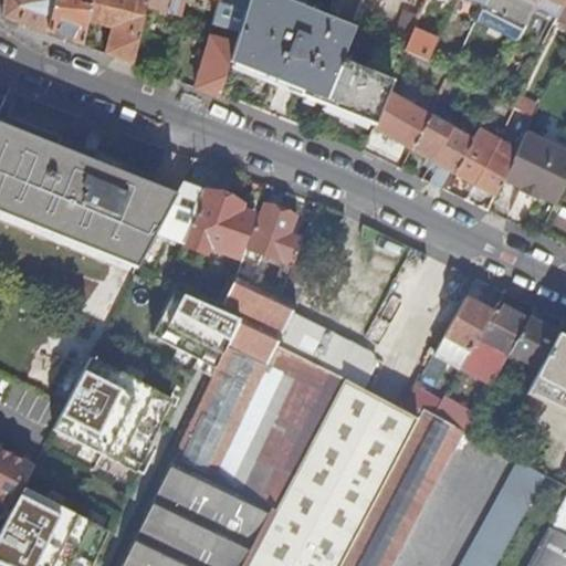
[(28,24),(46,31),(54,0),(6,0),(4,16),(28,24)]
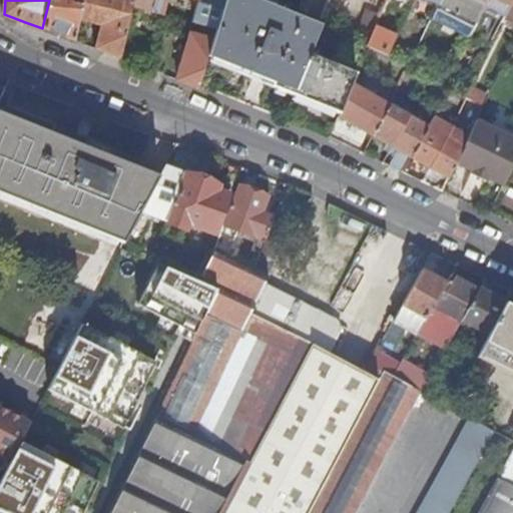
[(49,0),(42,28),(73,40),(78,19),(82,0),(49,0)]
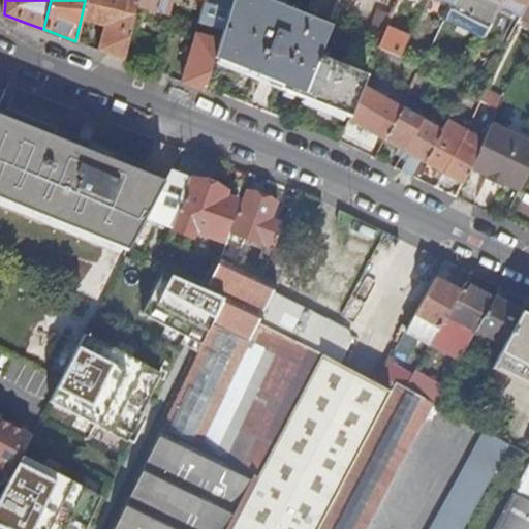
[(136,9),(138,0),(85,0),(81,20),(103,25),(98,50),(125,60),(131,32),(136,9)]
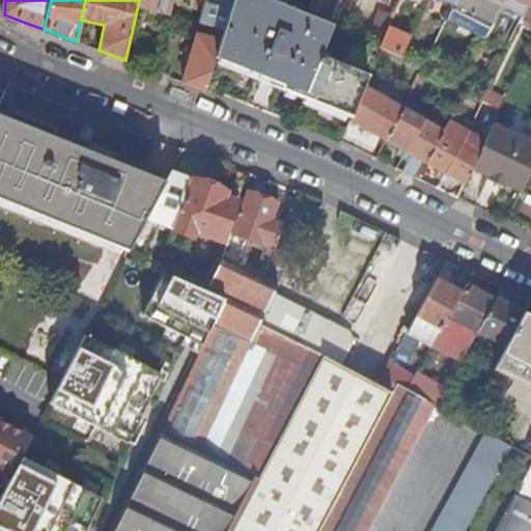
[(172,0),(139,0),(137,9),(168,17),(172,0)]
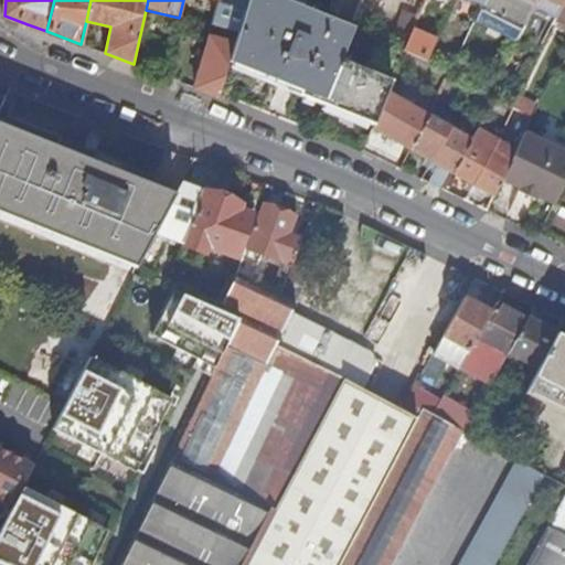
[(231,0),(217,0),(212,24),(240,31),(245,14),(228,10),(231,0)]
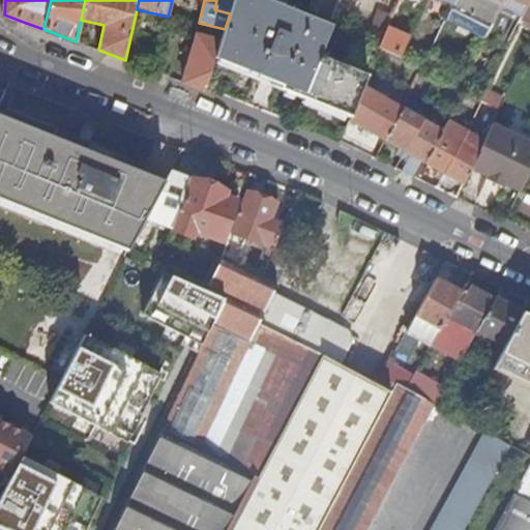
[(233,0),(216,0),(214,9),(230,13),(233,0)]
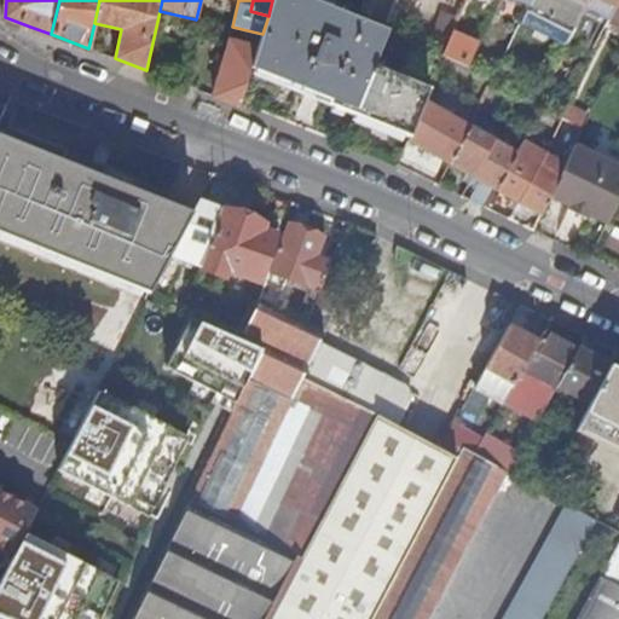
[(328,104),(410,138),(424,100),(429,88),(375,67),(387,30),(311,0),(272,0),(268,16),(262,34),(258,48),(253,67),(275,76),(330,98),(328,104)]
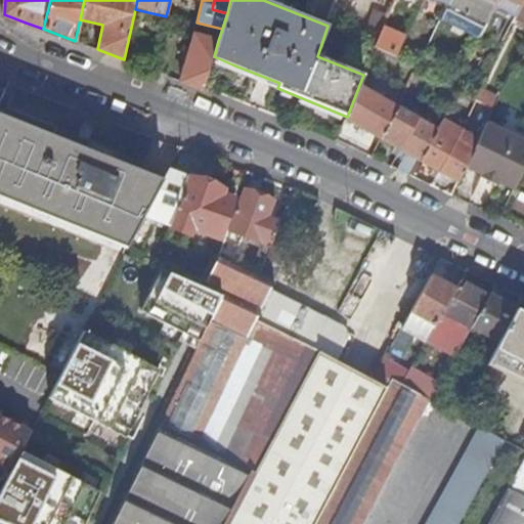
[(400,3),(417,10),(421,0),(394,0),(391,7),(397,10),(400,3)]
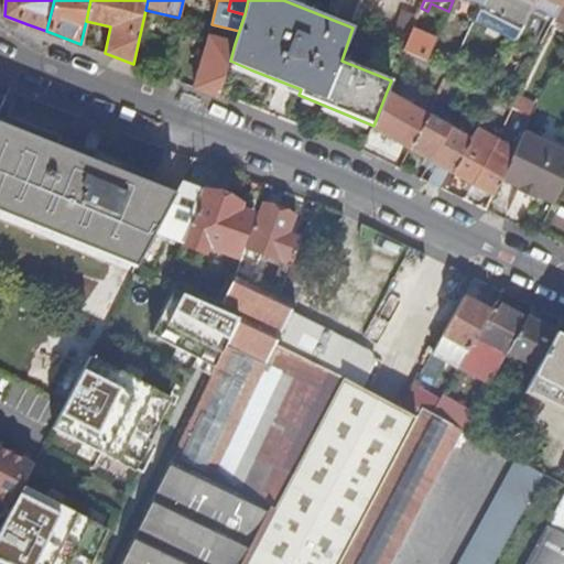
[(484,0),(481,6),(475,20),(516,41),(533,6),(535,0),(484,0)]
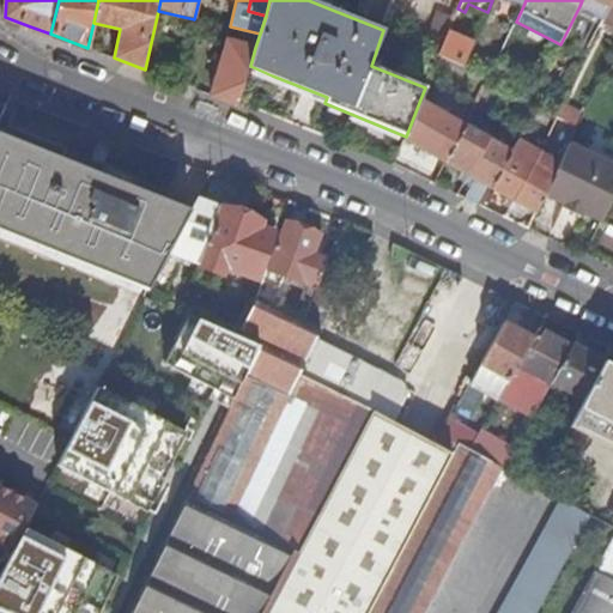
[(610,0),(582,0),(580,6),(602,17),(610,0)]
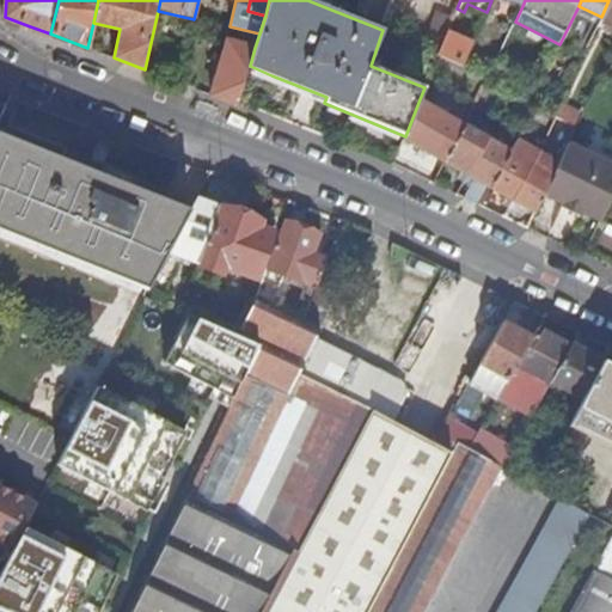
[(611,0),(609,0),(601,17),(600,19),(611,25),(611,0)]
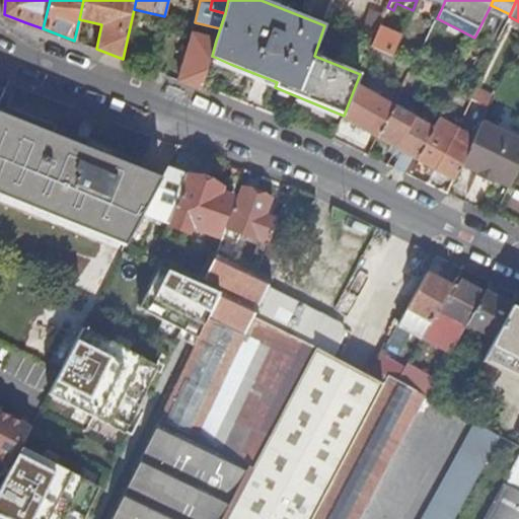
[(346,8),(334,4),(328,21),(341,25),(346,8)]
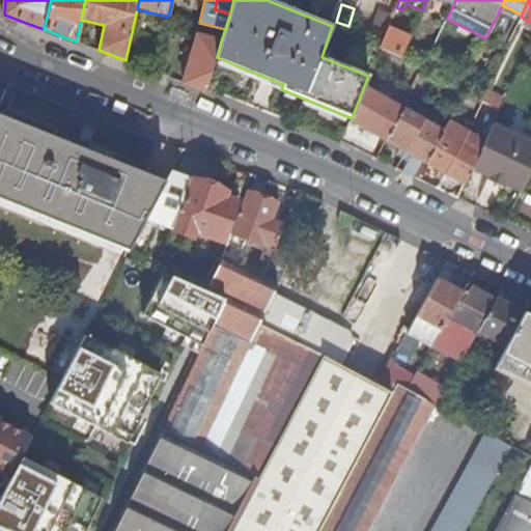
[(389,26),(393,16),(381,10),(370,34),(384,39),(389,26)]
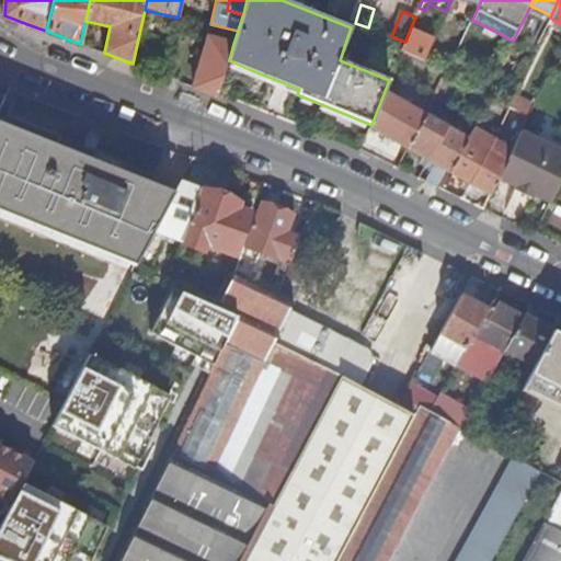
[(434,37),(411,27),(405,42),(402,49),(424,59),(434,37)]
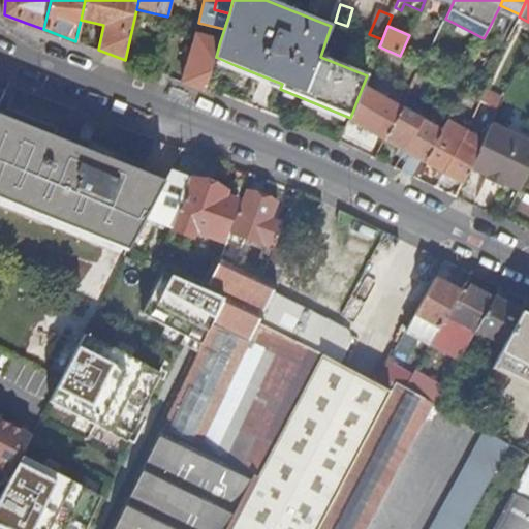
[(125,60),(138,65),(145,35),(131,32),(125,60)]
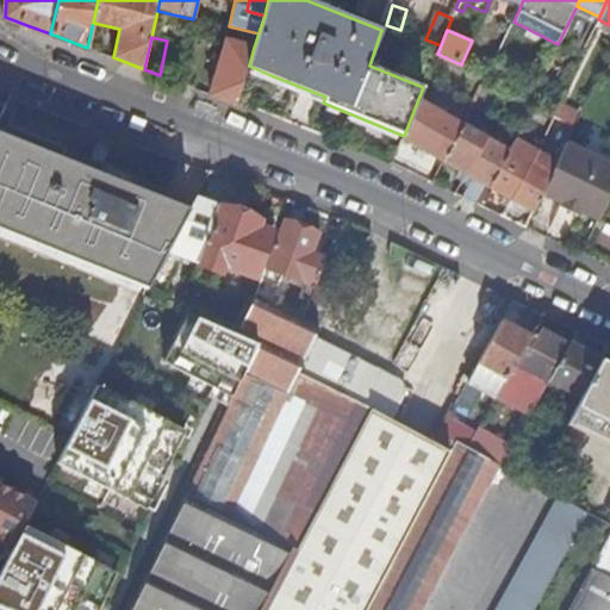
[(237,105),(249,66),(254,48),(228,39),(212,95),(237,105)]
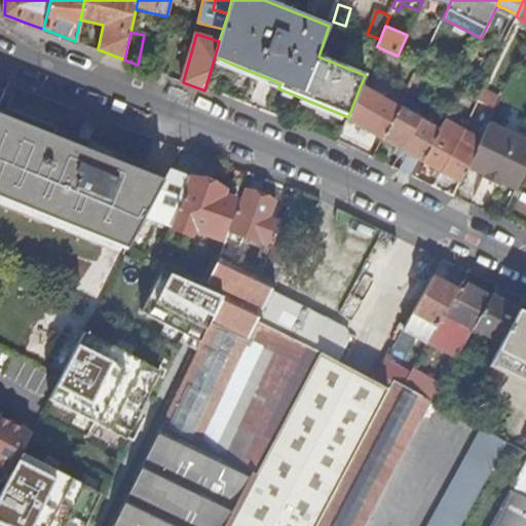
[(347,118),(383,139),(400,107),(361,85),(348,117),(347,118)]
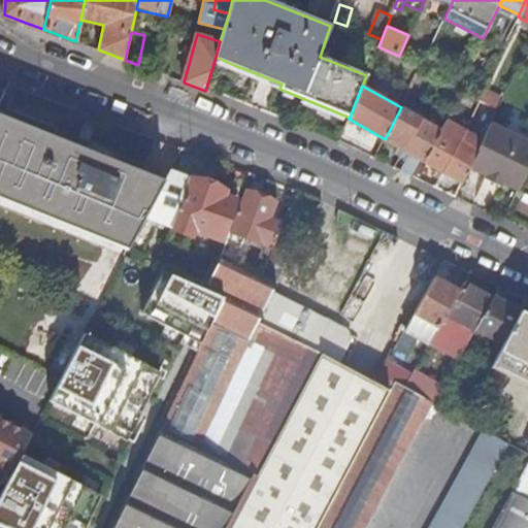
[(502,98),(483,89),(477,99),(480,100),(497,109),(502,98)]
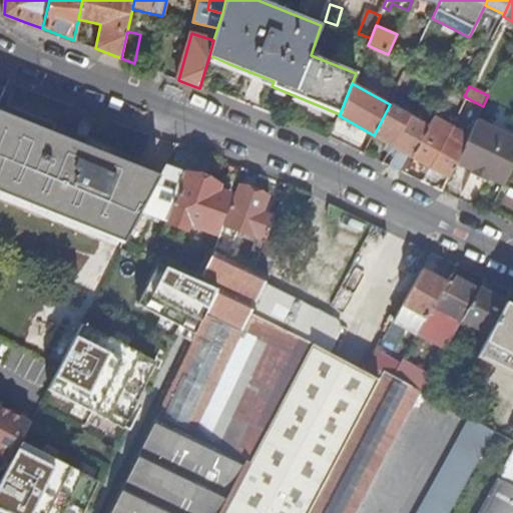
[(390,104),(374,135),(393,145),(412,110),(405,106),(403,111),(390,104)]
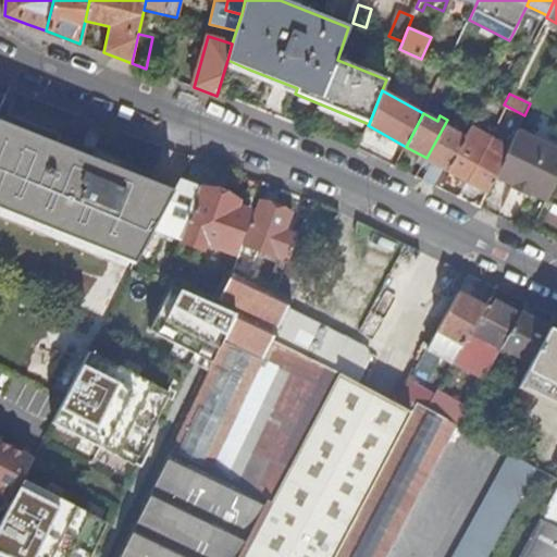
[(0,208),(9,212),(42,138),(0,120),(0,208)]
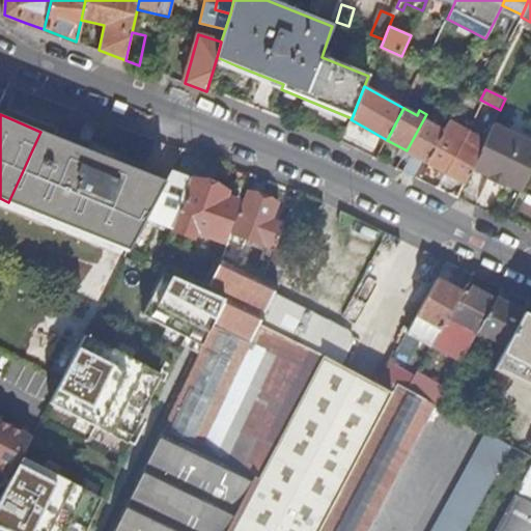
[(425,162),(445,131),(432,124),(435,119),(426,114),(407,150),(412,154),(402,171),(408,173),(416,177),(425,162)]
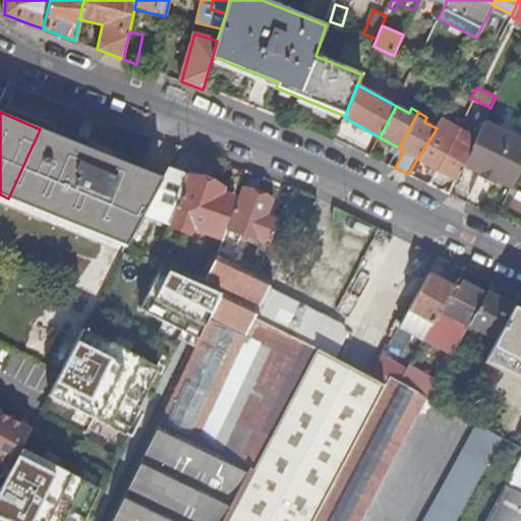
[(417,159),(437,170),(458,134),(460,128),(441,117),(437,128),(417,159)]
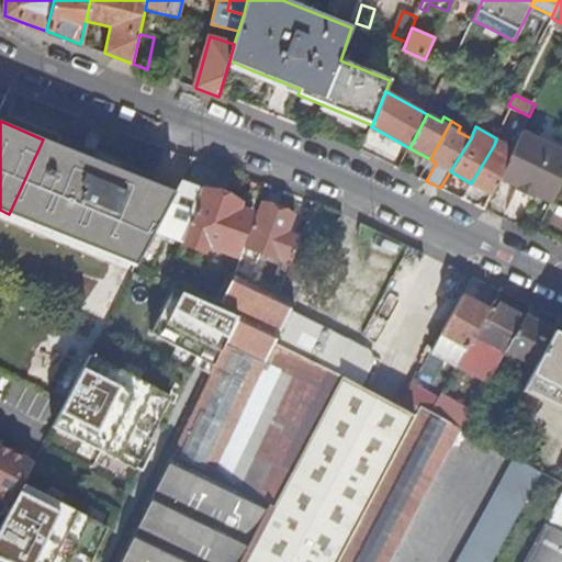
[(43,139),(9,214),(33,223),(75,139),(62,134),(56,145),(43,139)]
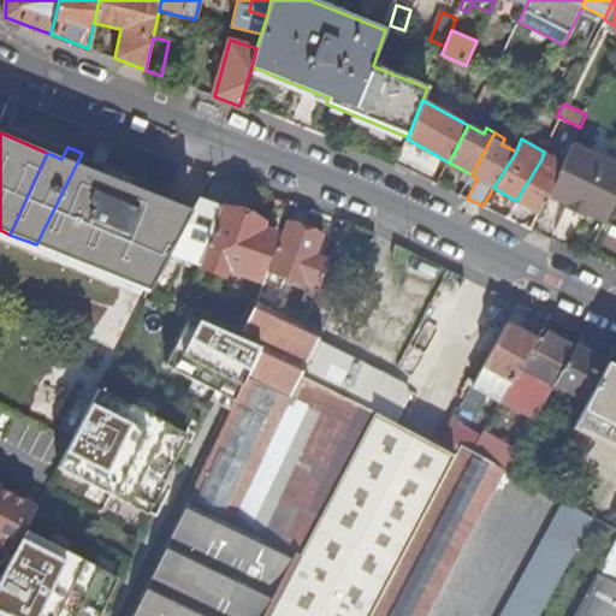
[(615,199),(615,170),(570,147),(563,163),(546,196),(566,205),(564,209),(582,218),(584,214),(604,224),(615,199)]
